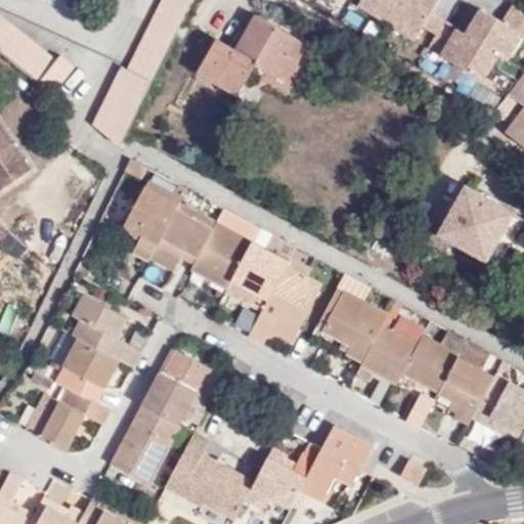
[(93,123),(121,144),(125,137),(191,0),(161,0),(126,69),(123,67),(93,123)]
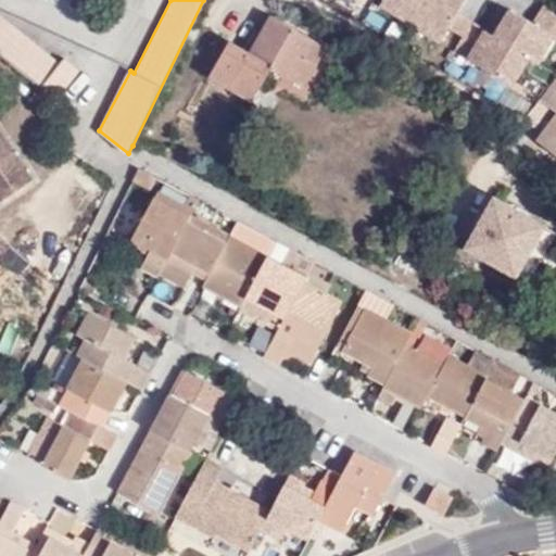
[(382,0),(378,8),(442,41),(451,26),(458,13),(465,0),(382,0)]
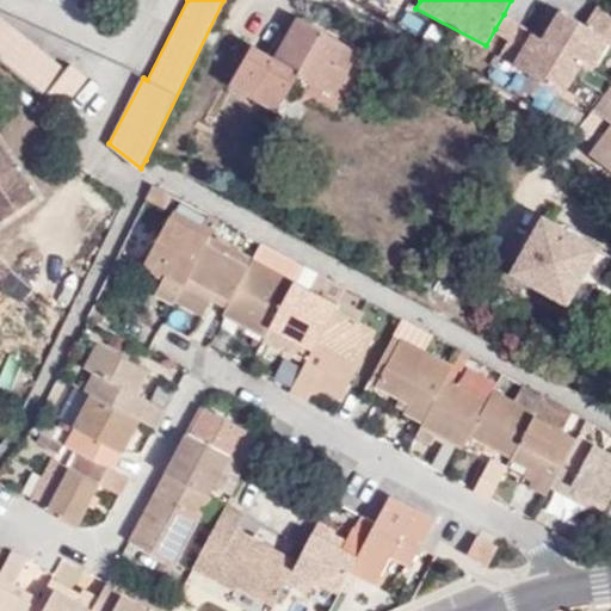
[(561,10),(544,38),(520,25),(512,38),(501,56),(565,93),(582,63),(593,71),(610,39),(610,10),(599,2),(586,24),(561,10)]
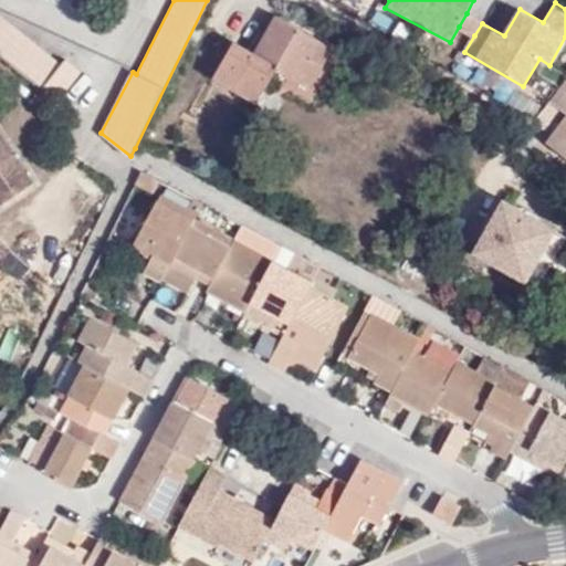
[(467,13),(459,27),(474,35),(482,23),(467,13)]
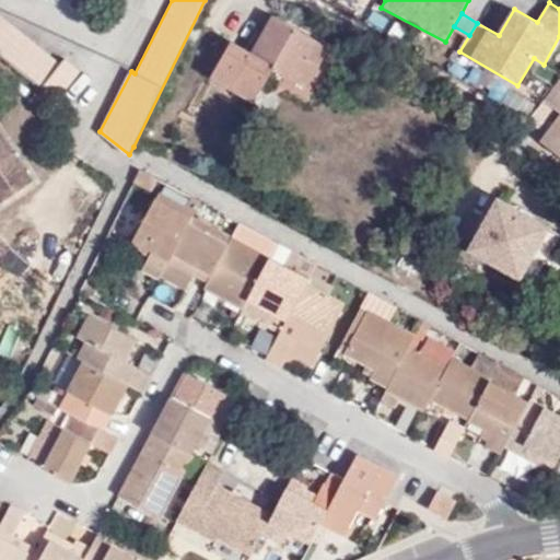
[(60,65),(0,16),(0,51),(58,97),(80,70),(65,59),(60,65)]
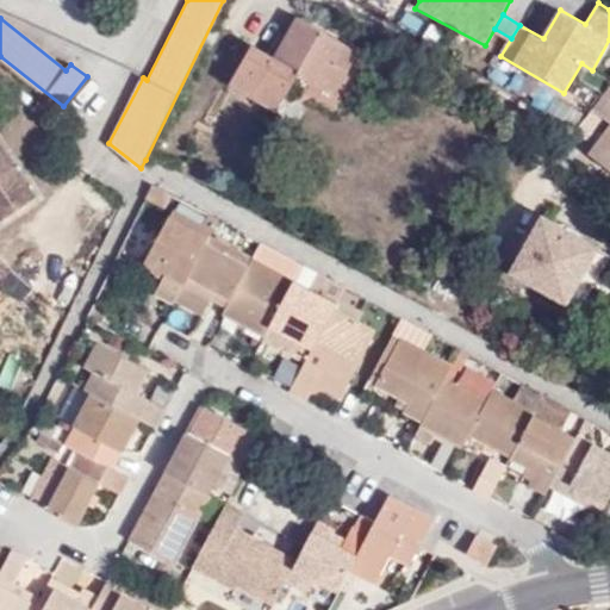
[(347,69),(334,61),(343,45),(298,19),(281,47),(275,43),(268,55),(253,45),(230,82),(275,109),(297,73),(331,94),(347,69)]
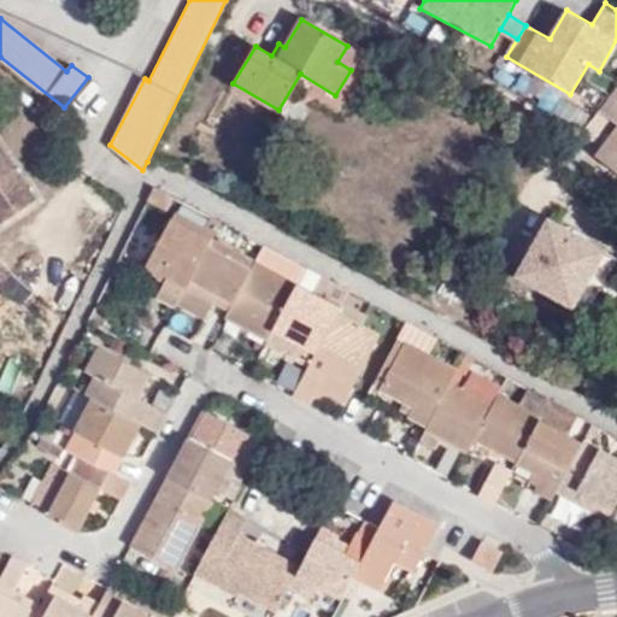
[(351,70),(360,53),(347,46),(338,62),(351,70)]
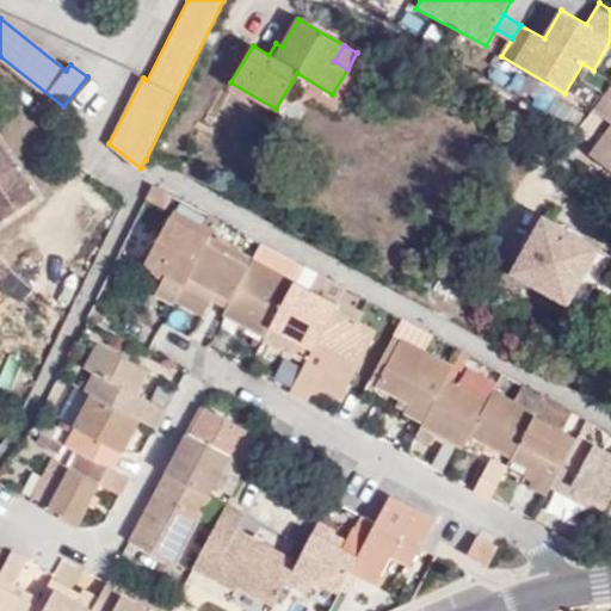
[(610,85),(590,112),(609,123),(587,154),(610,170),(610,85)]
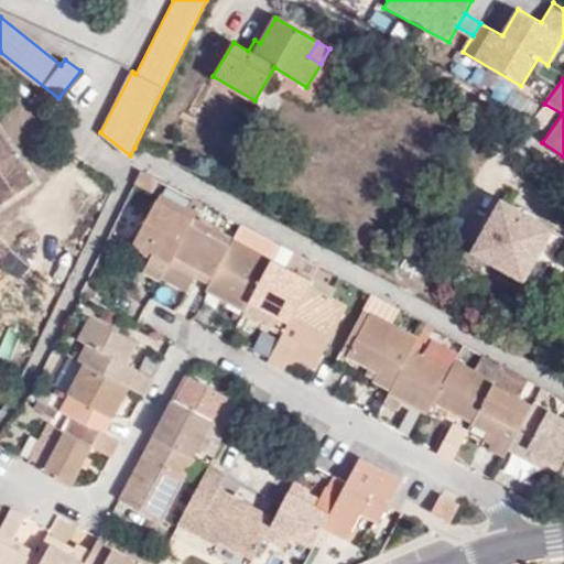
[(34,181),(0,132),(0,198),(2,202),(34,181)]
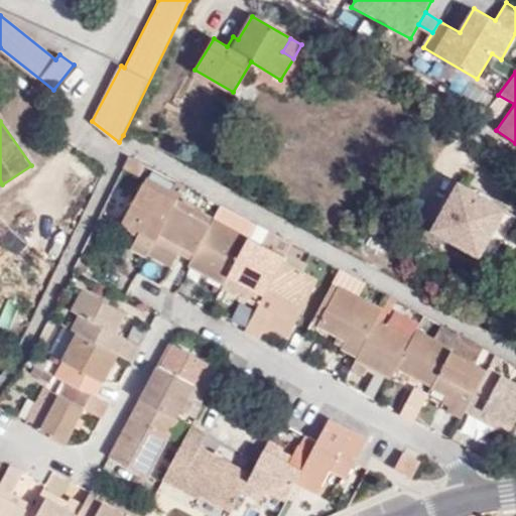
[(147,164),(130,155),(125,166),(142,175),(147,164)]
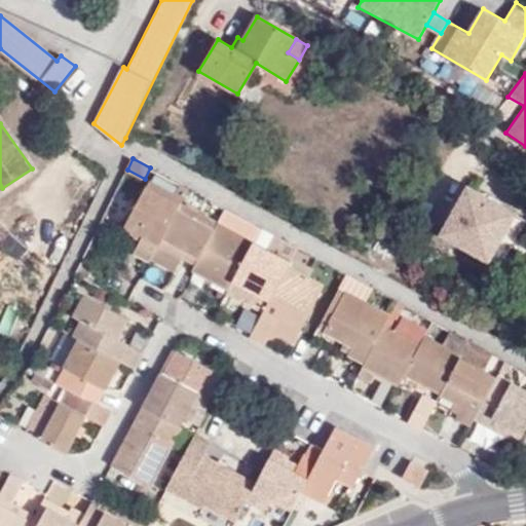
[(143,238),(137,251),(152,260),(155,254),(179,210),(182,203),(148,185),(126,222),(146,232),(143,238)]
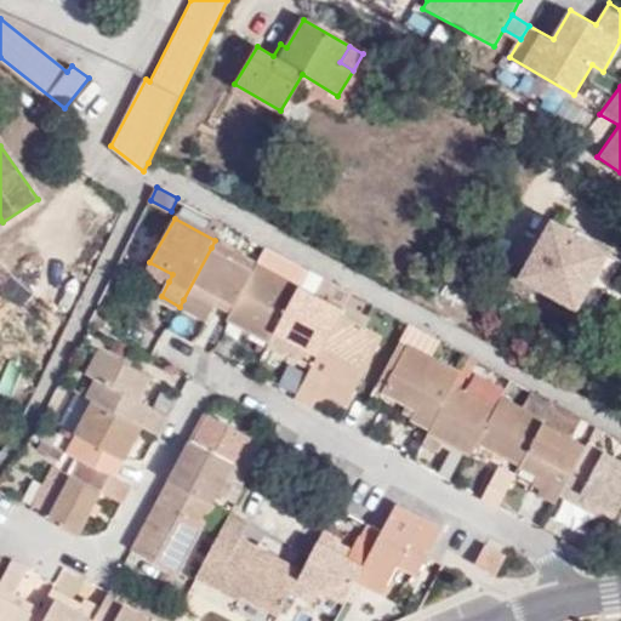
[(523,275),(576,306),(608,250),(554,220),(523,275)]
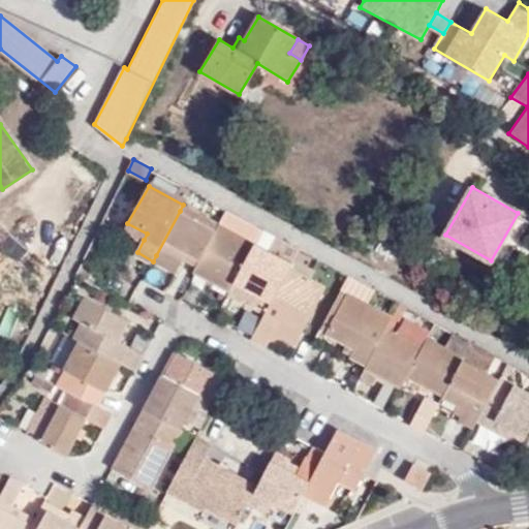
[(207,217),(189,208),(185,214),(203,223),(207,217)]
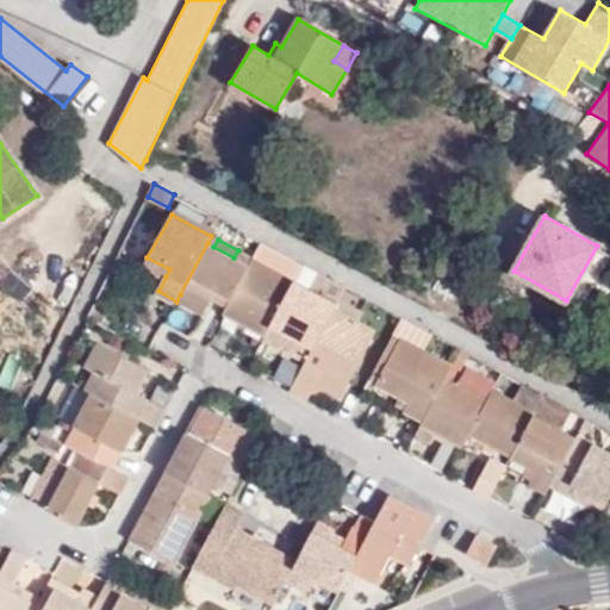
[(212,299),(216,293),(230,300),(249,266),(234,257),(213,247),(207,243),(180,294),(207,310),(212,299)]
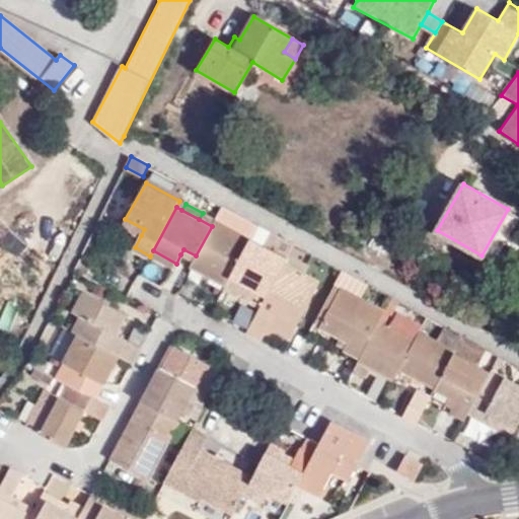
[(496,264),(518,221),(518,215),(508,209),(482,255),(496,264)]
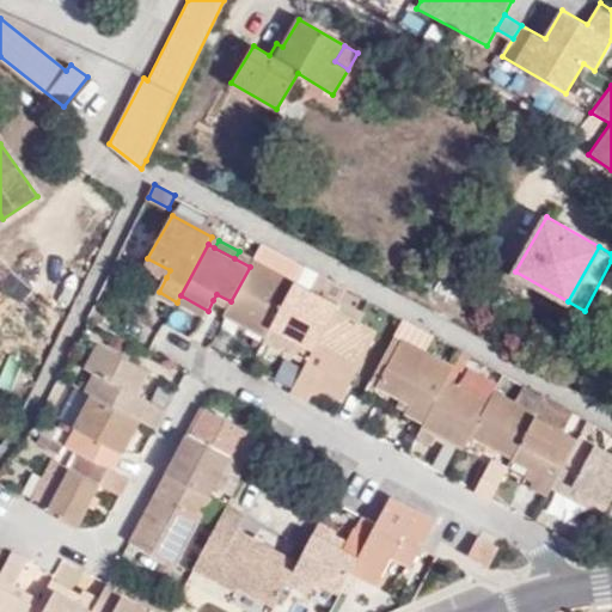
[(147,258),(144,265),(166,277),(170,270),(147,258)]
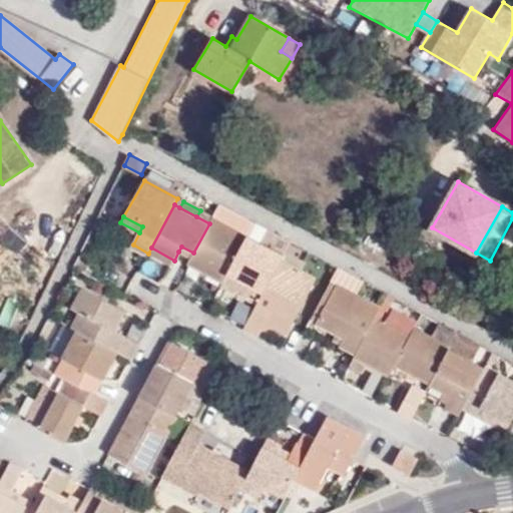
[(188,264),(222,284),(227,276),(247,236),(212,217),(209,223),(193,252),(190,259),(188,264)]
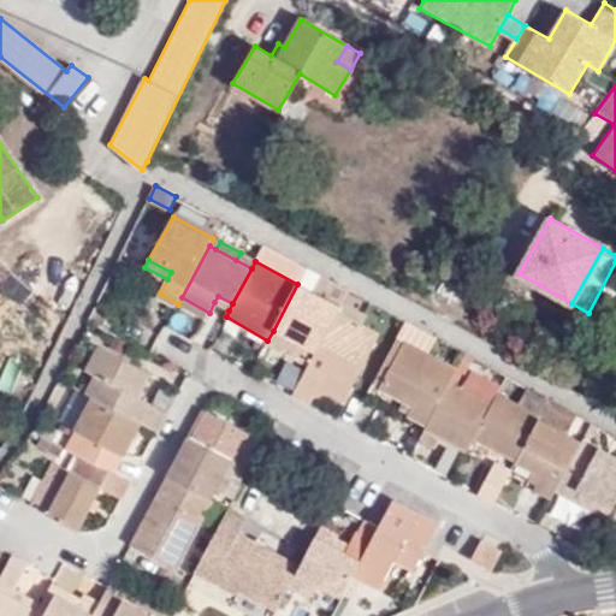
[(336,313),(339,307),(297,284),(273,331),(296,344),(314,354),(336,313)]
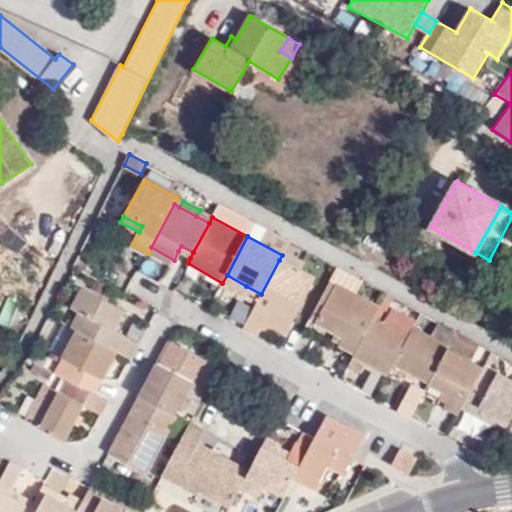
[(193,252),(181,246),(178,251),(190,258),(193,252)]
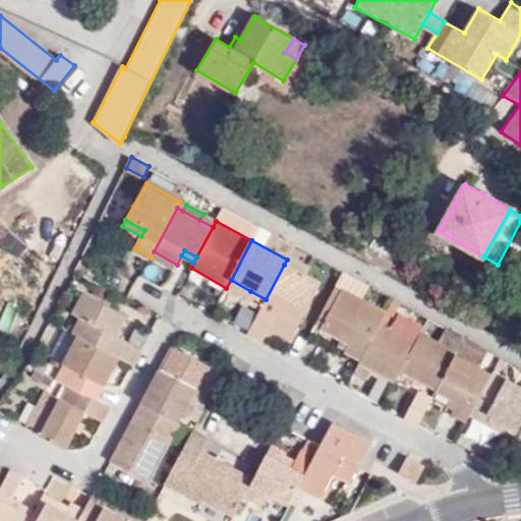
[(177,265),(154,251),(151,257),(174,270),(177,265)]
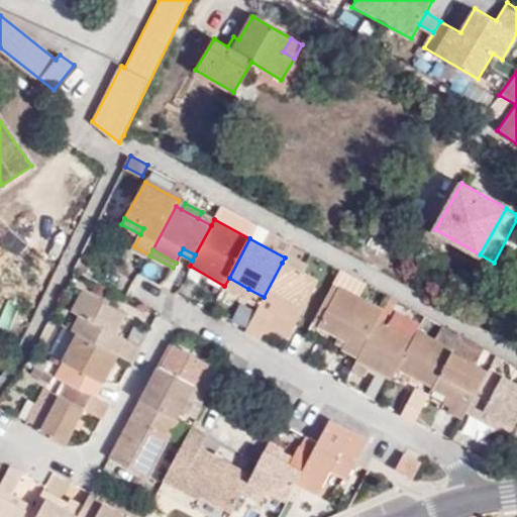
[(77,267),(88,274),(92,265),(81,259),(77,267)]
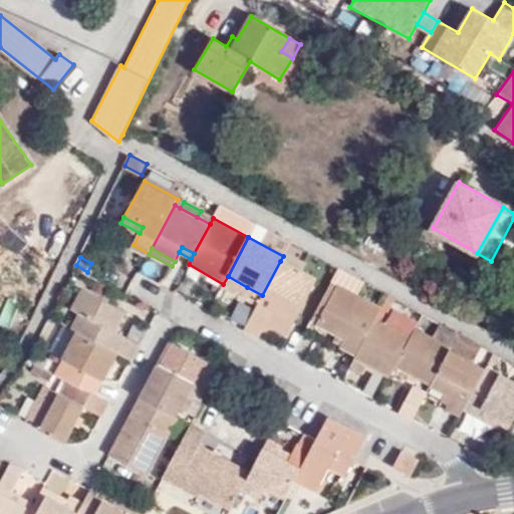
[(290,326),(316,279),(280,261),(262,295),(257,304),(244,329),(258,337),(265,324),(289,336),(293,327),(290,326)]
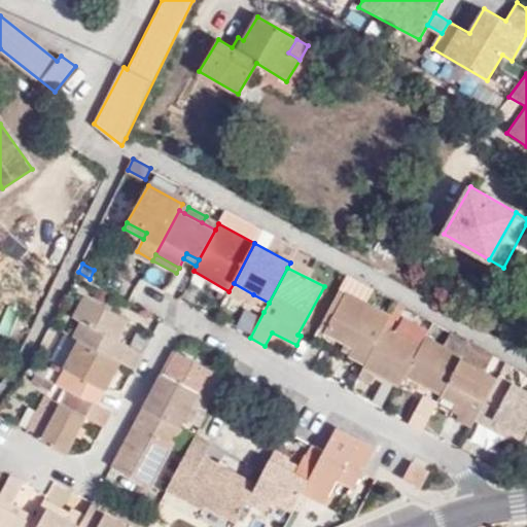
[(385,325),(389,317),(340,289),(319,327),(352,346),(348,354),(364,363),(385,325)]
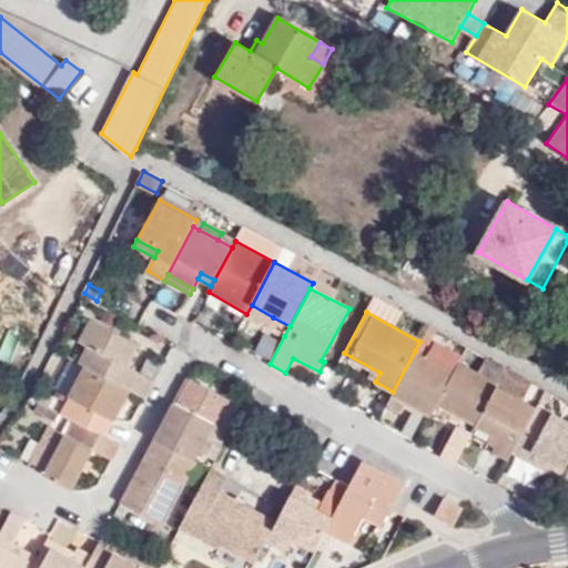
[(273,317),(269,326),(284,336),(290,326),(273,317)]
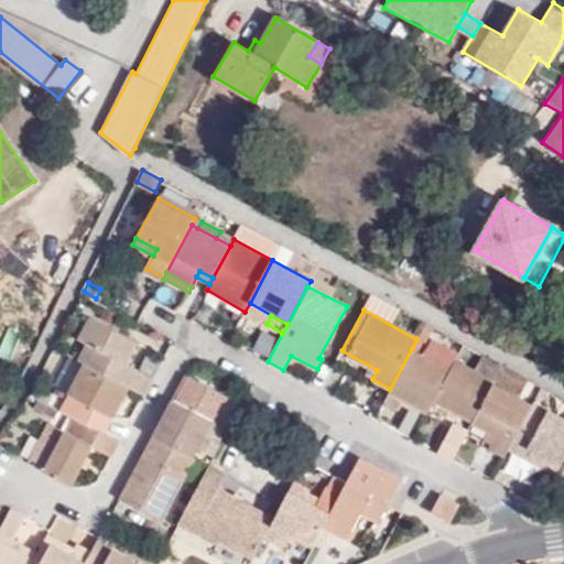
[(80,342),(89,346),(82,360),(126,384),(144,394),(153,378),(126,364),(138,343),(93,317),(80,342)]
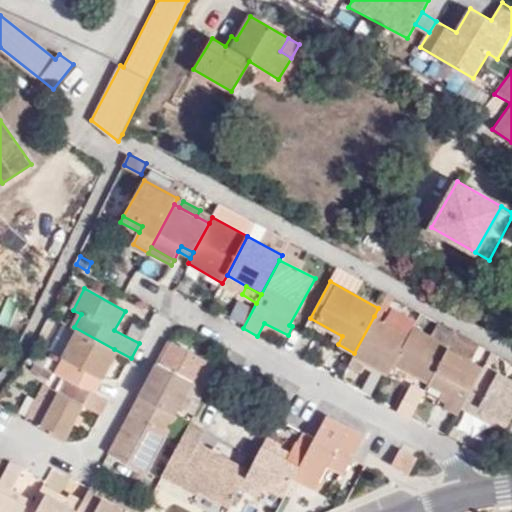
[(242,294),(228,320),(243,328),(256,303),(242,294)]
